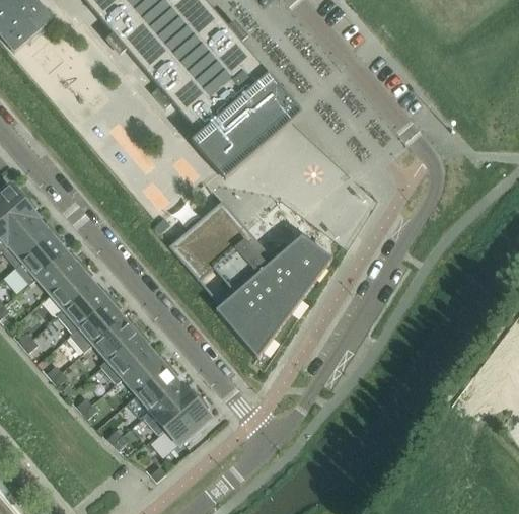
[(0,0),(0,33),(14,51),(54,17),(39,0),(0,0)]
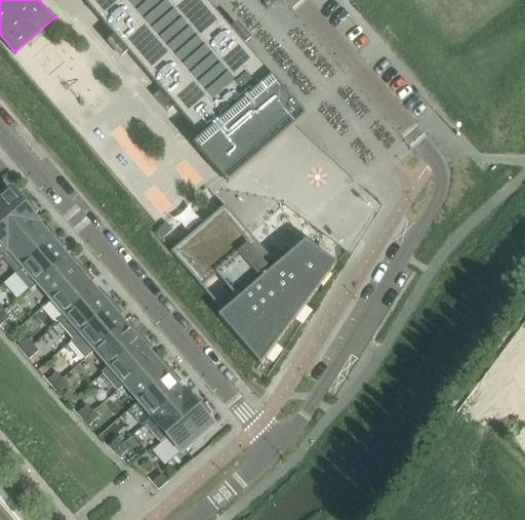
[(84,0),(114,33),(107,39),(121,55),(127,49),(160,87),(154,92),(167,109),(174,103),(192,123),(202,134),(193,142),(228,182),(296,122),(304,116),(306,114),(299,106),(244,42),(251,36),(237,21),(231,27),(208,0),(84,0)]
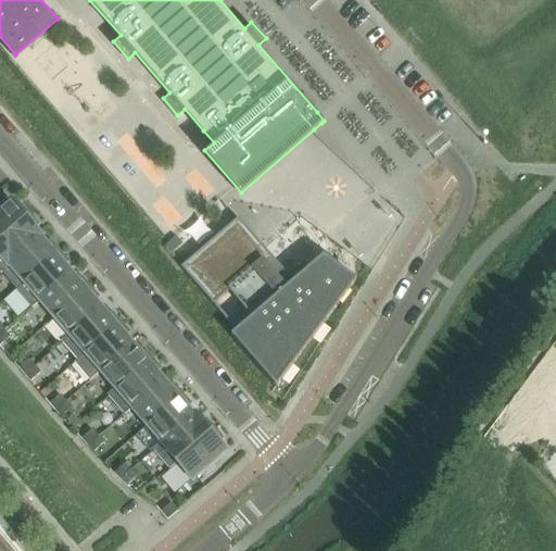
[(0,236),(29,211),(22,201),(17,204),(10,196),(0,203),(0,236)]
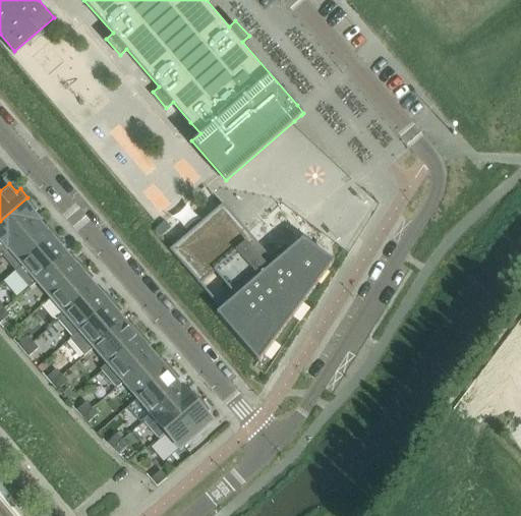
[(0,250),(39,218),(33,210),(36,208),(27,197),(0,221),(0,250)]
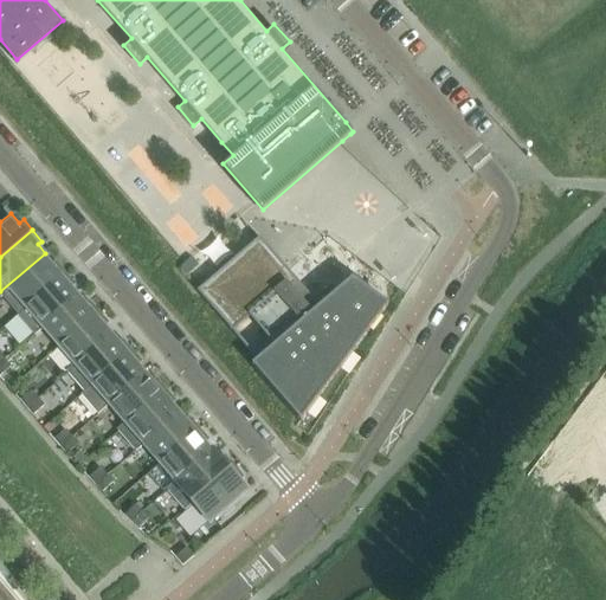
[(198,286),(197,288),(232,328),(250,314),(274,342),(257,356),(251,361),(300,417),(301,418),(353,349),(388,301),(353,273),(322,300),(320,303),(313,295),(288,266),(259,233),(258,234),(198,286)]
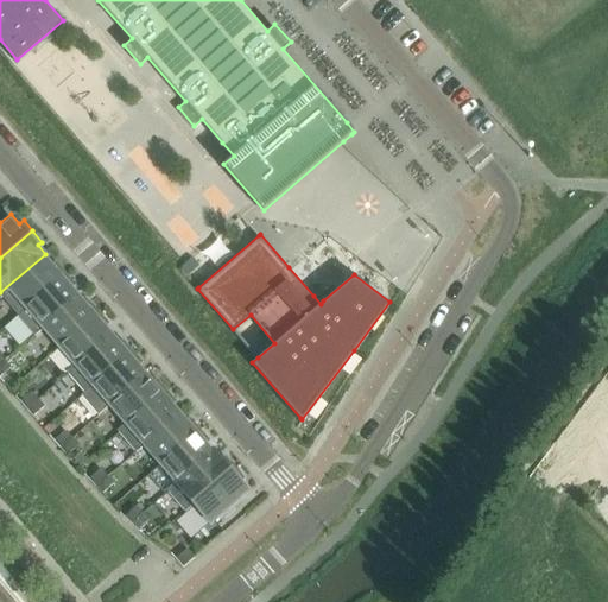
[(334,251),(327,240),(321,251),(310,259),(323,265),(330,277),(335,264),(346,254),(334,251)]
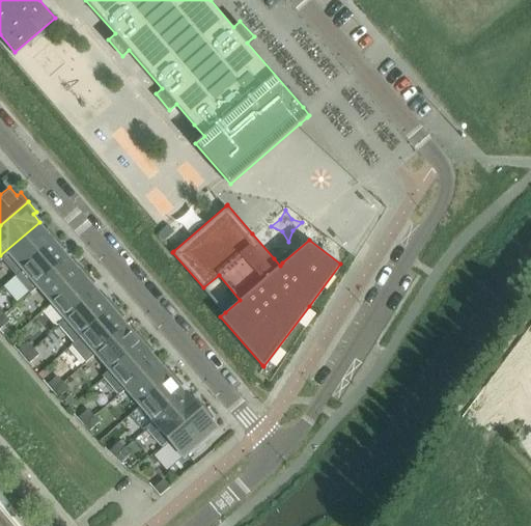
[(16,272),(57,237),(49,227),(46,230),(39,223),(40,223),(39,222),(0,255),(0,256),(0,257),(1,256),(16,272)]
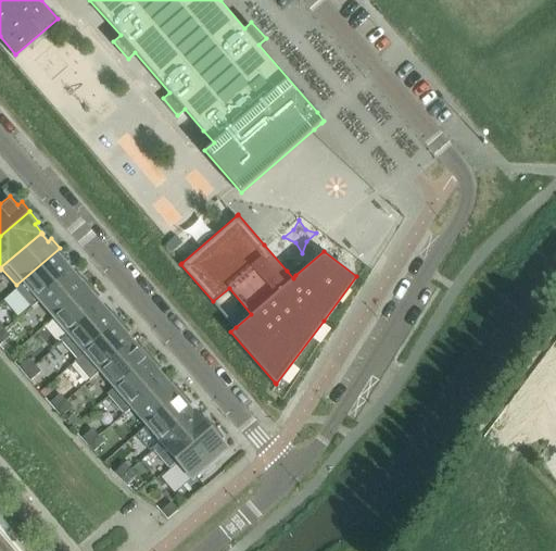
[(32,303),(71,268),(64,261),(68,258),(60,248),(16,285),(32,303)]
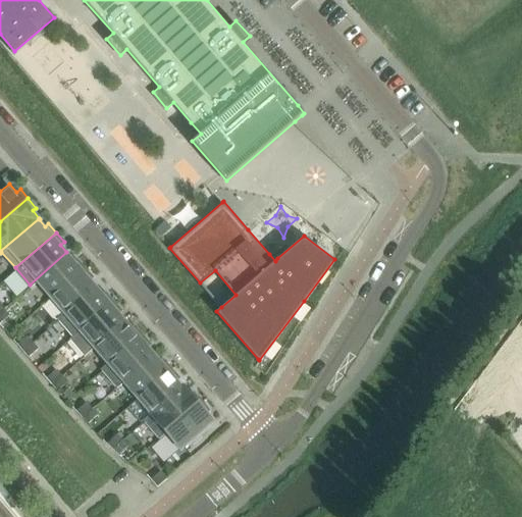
[(50,296),(85,266),(76,257),(73,260),(66,252),(30,285),(31,286),(37,279),(50,296)]
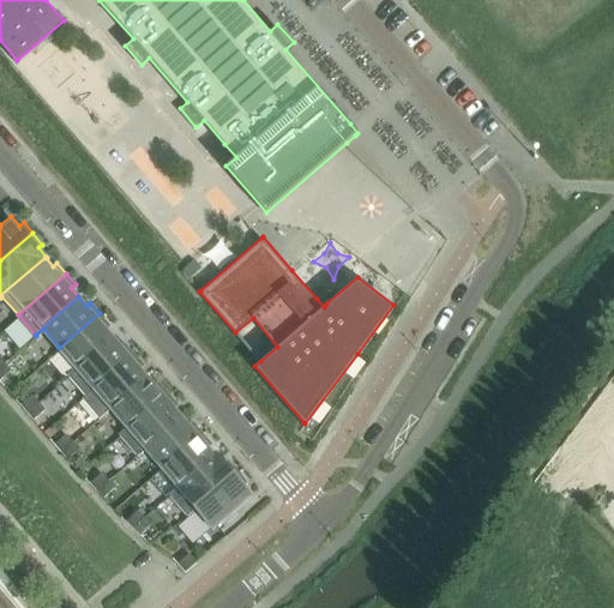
[(68,373),(113,336),(104,327),(109,324),(100,313),(59,348),(74,366),(67,373),(68,373)]
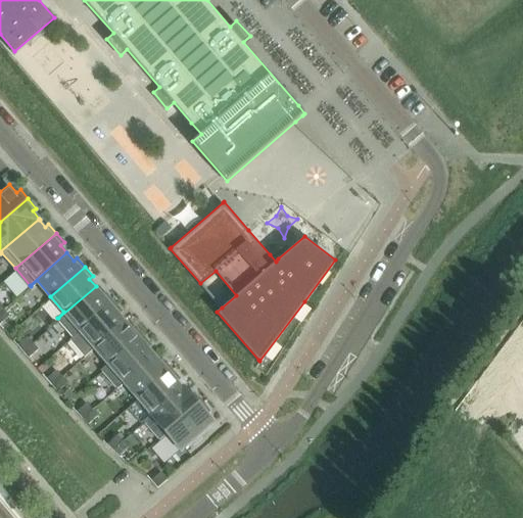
[(73,335),(113,299),(105,290),(102,293),(96,286),(58,318),(73,335)]
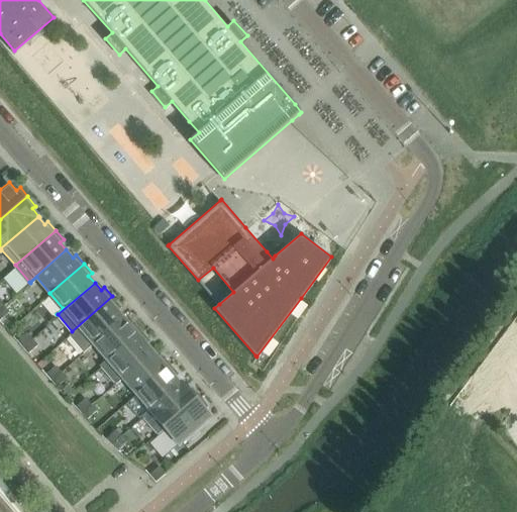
[(93,342),(123,316),(117,308),(120,305),(112,296),(72,331),(73,332),(79,326),(93,342)]
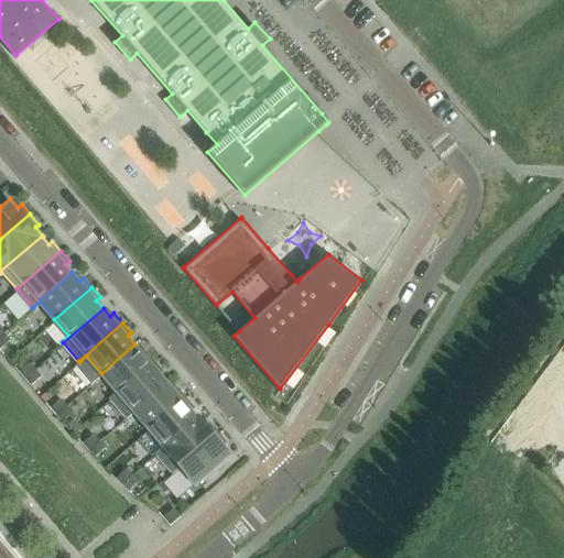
[(4,330),(0,334),(0,346),(10,337),(4,330)]
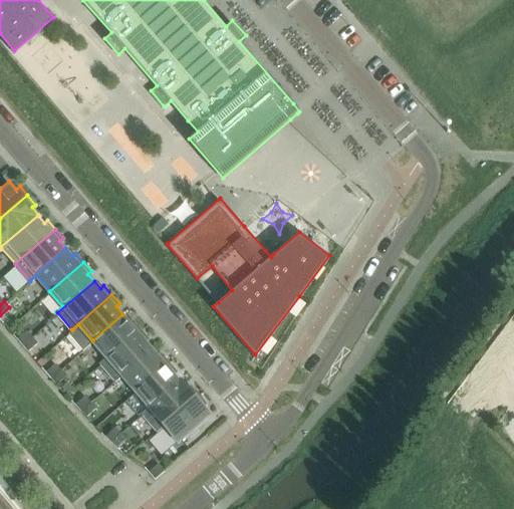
[(100,362),(141,327),(133,318),(130,321),(122,314),(92,340),(105,356),(99,361),(100,362)]
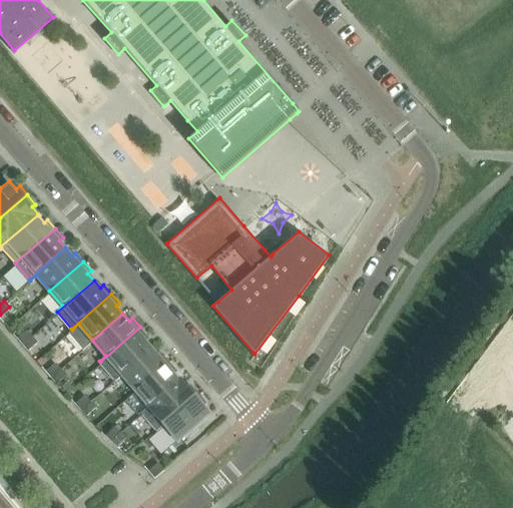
[(114,378),(150,347),(144,339),(148,336),(140,327),(100,362),(114,378)]
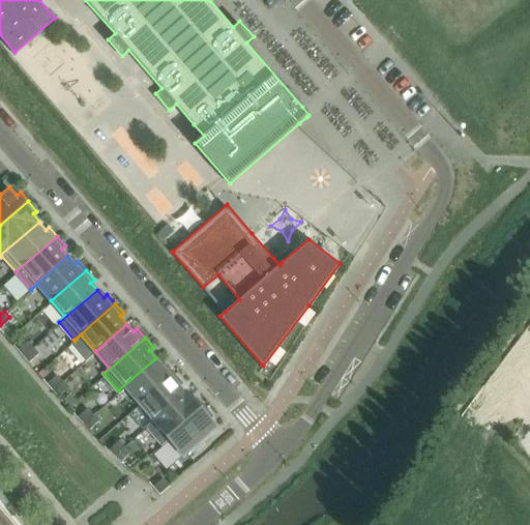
[(18,346),(18,347),(23,353),(33,345),(28,339),(19,346),(18,346)]
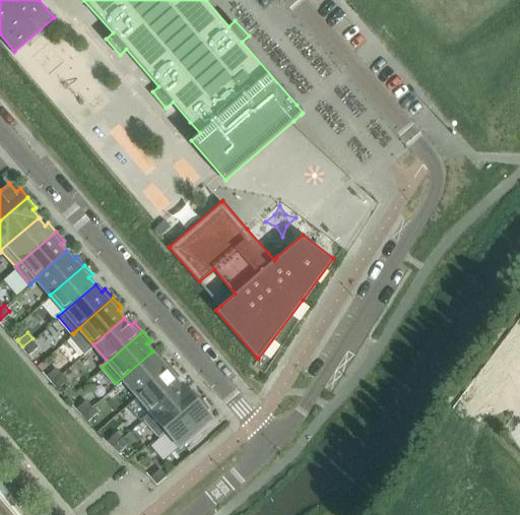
[(33,338),(22,346),(28,353),(29,352),(28,352),(38,344),(33,338)]
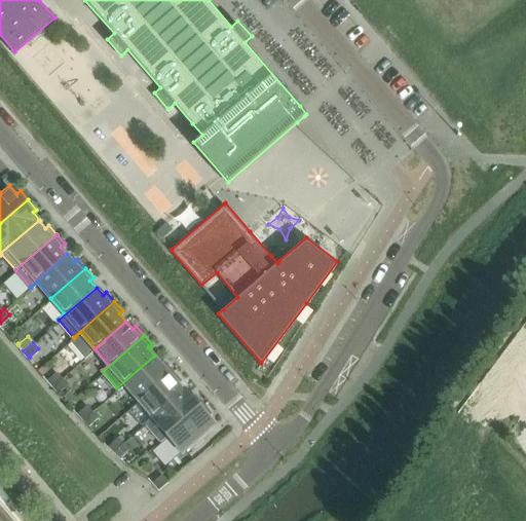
[(138,399),(173,369),(164,360),(161,363),(154,356),(117,387),(118,388),(124,383),(138,399)]
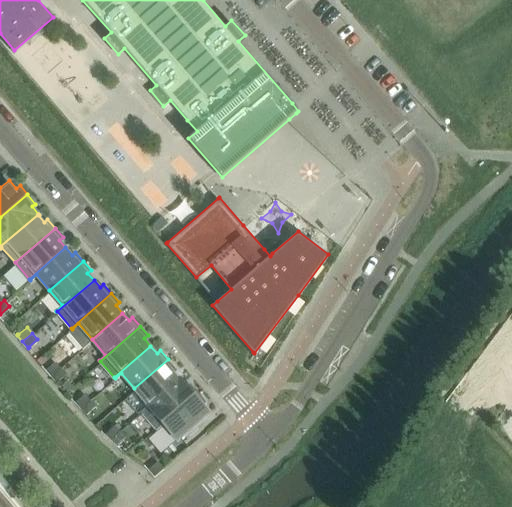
[(141,411),(180,378),(179,377),(178,378),(172,371),(176,368),(168,359),(134,388),(147,404),(140,410),(141,411)]
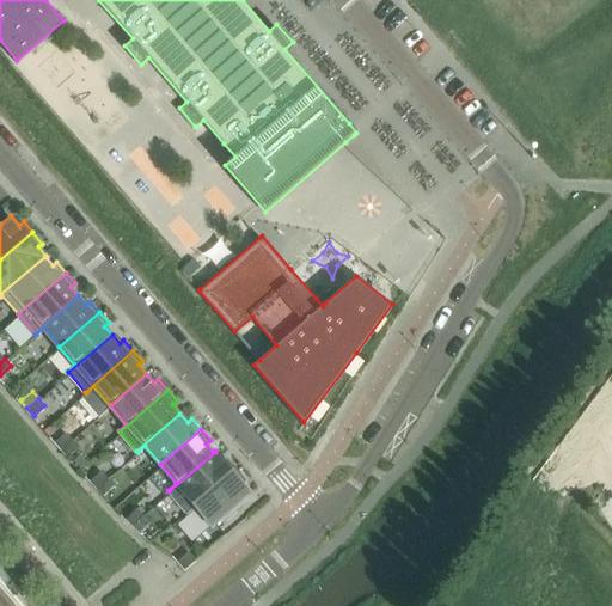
[(61,447),(73,438),(66,430),(55,439),(54,440),(61,447)]
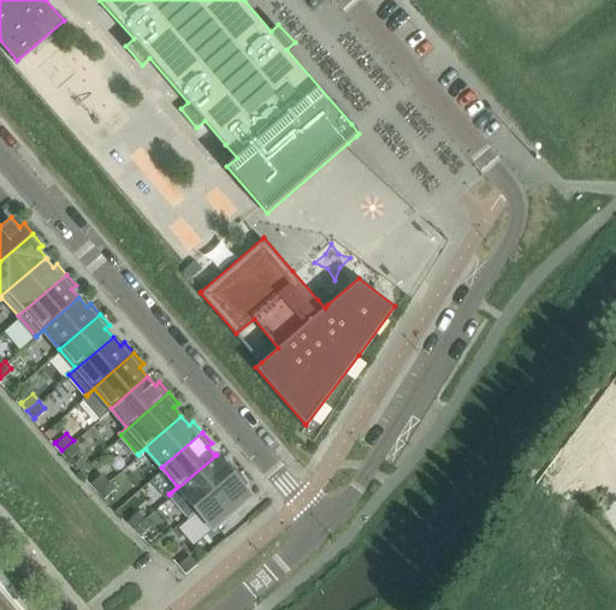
[(69,457),(80,448),(73,440),(61,450),(67,459),(69,457)]
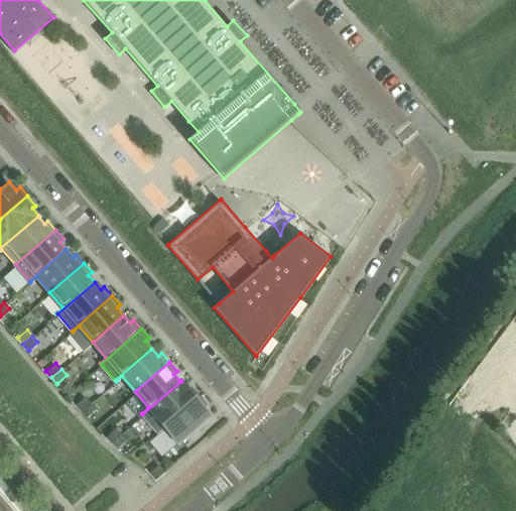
[(156,430),(199,394),(190,385),(187,388),(181,381),(142,414),(156,430)]
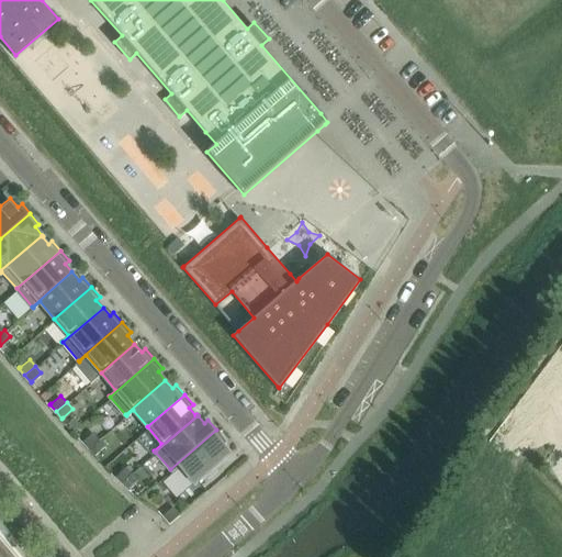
[(194,482),(229,452),(221,443),(225,439),(216,430),(170,469),(171,470),(178,465),(194,482)]
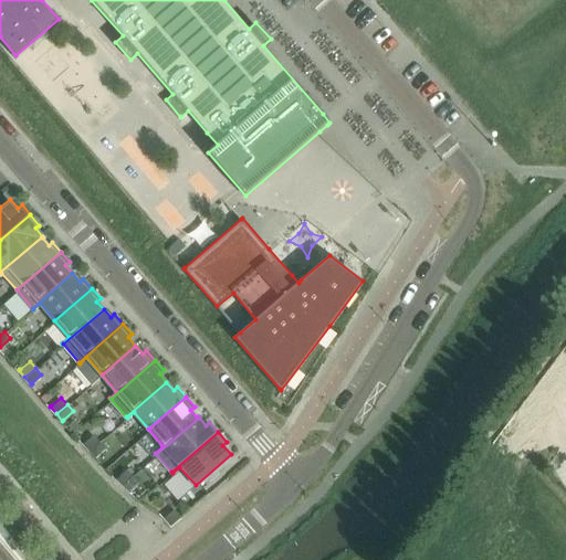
[(90,448),(100,440),(94,433),(84,442),(83,442),(90,448)]
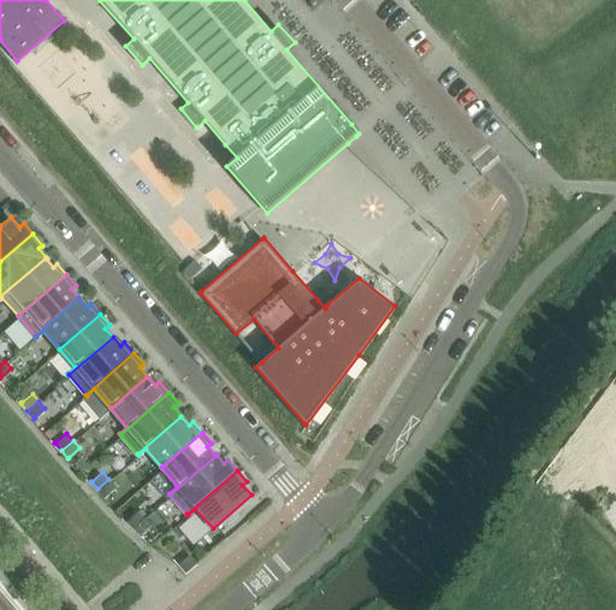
[(105,496),(116,486),(108,479),(98,489),(104,497),(105,496)]
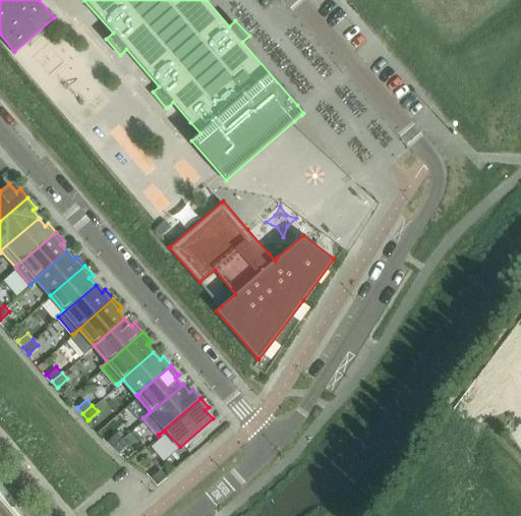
[(114,447),(122,437),(116,431),(108,440),(107,440),(114,447)]
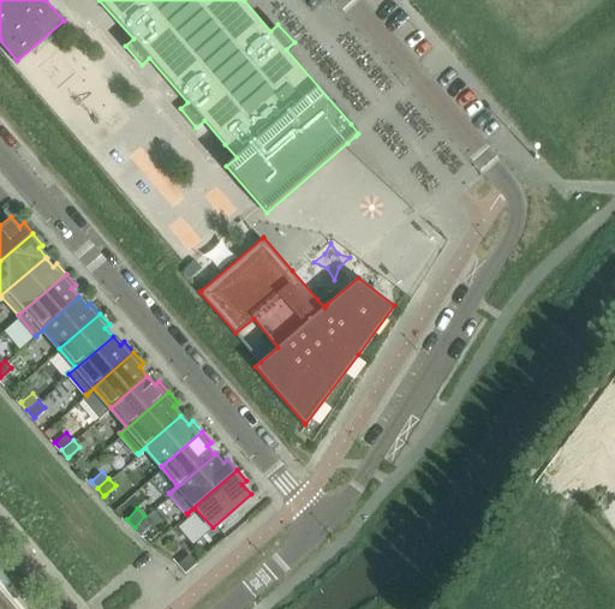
[(142,532),(151,521),(144,515),(135,527),(141,533),(142,532)]
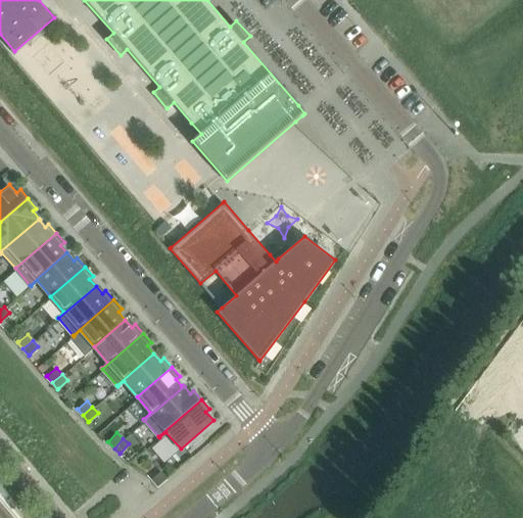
[(157,484),(168,476),(161,469),(152,477),(151,476),(151,477),(157,484)]
